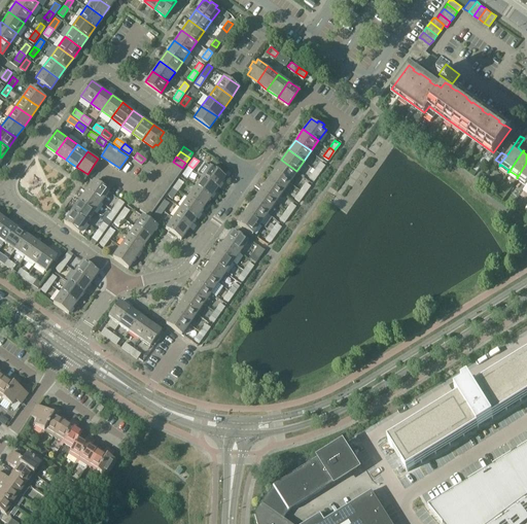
[(281,160),(274,170),(289,181),(296,171),(281,160)]
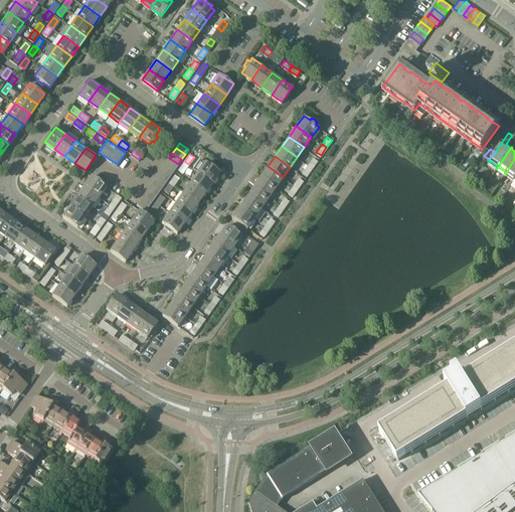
[(313,157),(308,164),(312,167),(318,160),(313,157)]
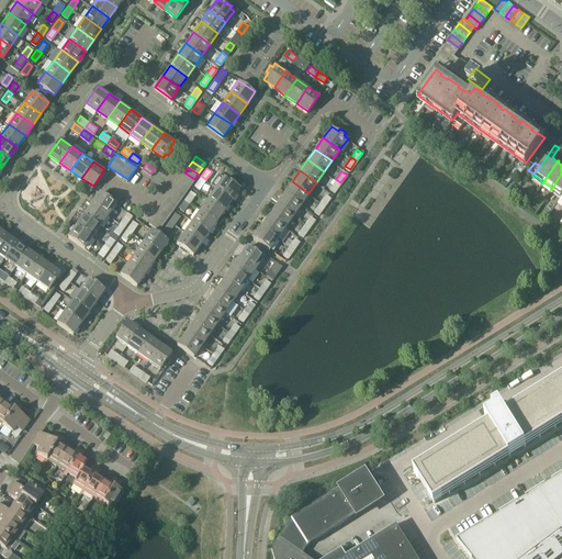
[(184,172),(180,178),(190,185),(194,179),(184,172)]
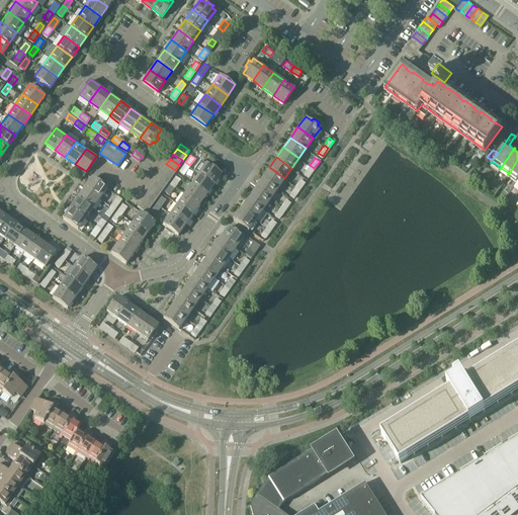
[(508,175),(509,174),(517,179),(516,181),(517,178),(517,160),(508,175)]
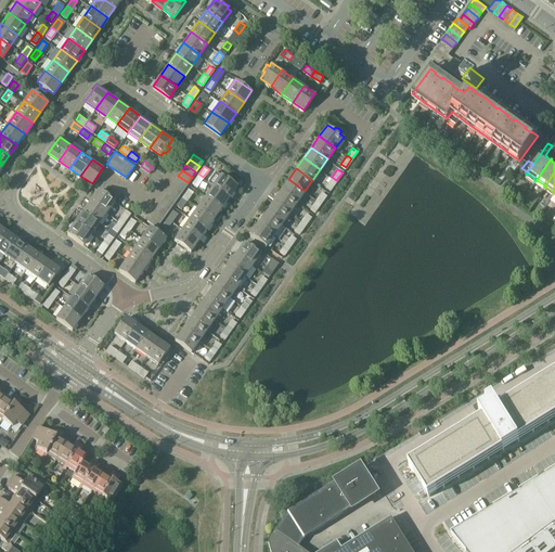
[(198,174),(192,182),(197,185),(203,177),(198,174)]
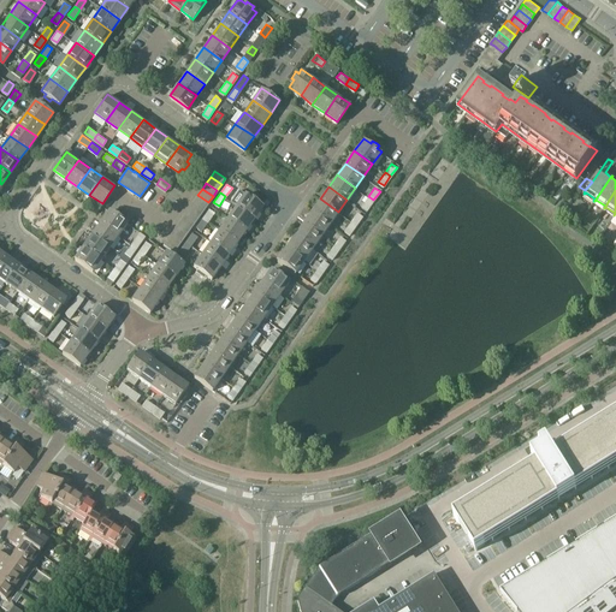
[(246,192),(236,205),(254,218),(264,206),(246,192)]
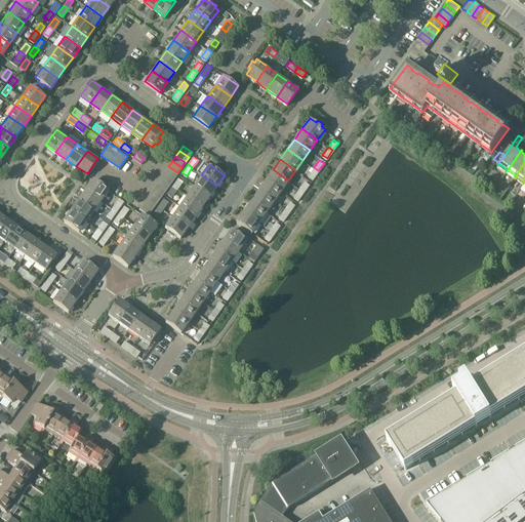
[(168,166),(165,171),(174,177),(177,172),(168,166)]
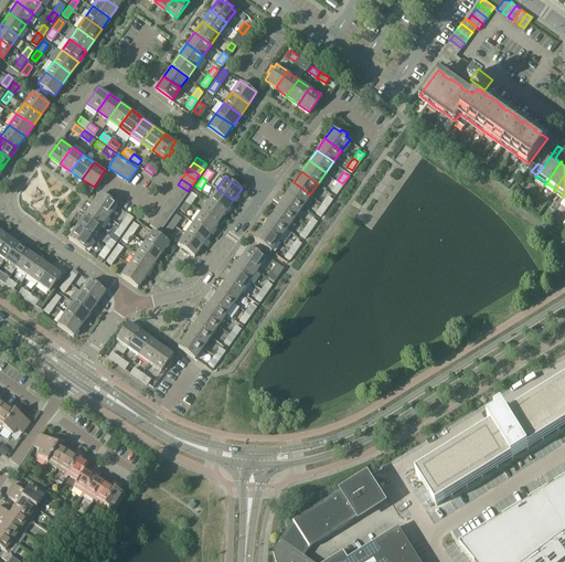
[(338,180),(331,189),(337,192),(342,183),(338,180)]
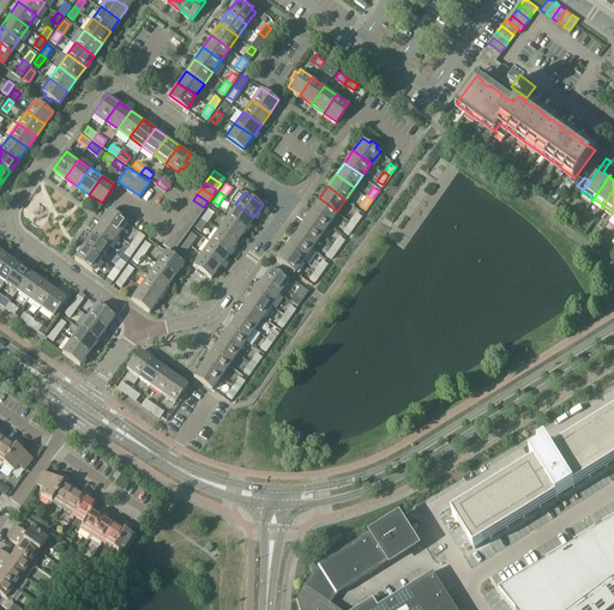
[(319,198),(311,210),(329,223),(337,211),(319,198)]
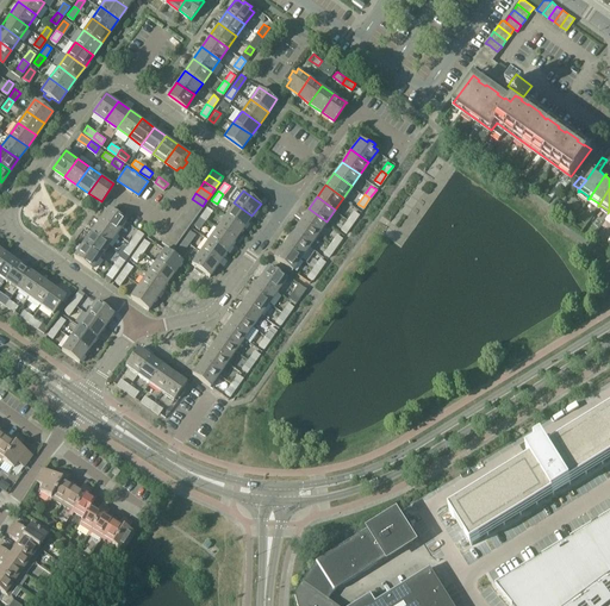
[(192,199),(187,205),(198,212),(203,206),(192,199)]
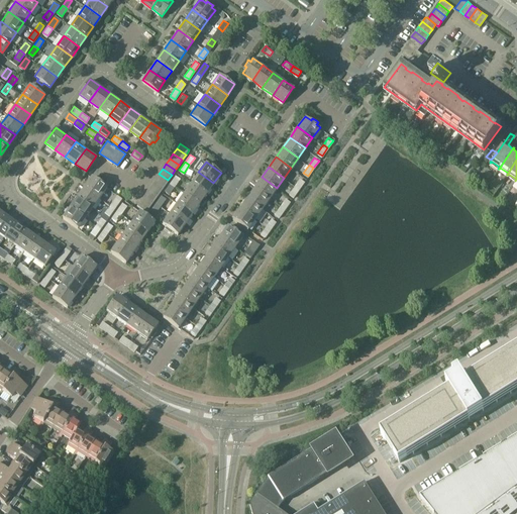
[(198,172),(191,182),(206,193),(213,183),(198,172)]
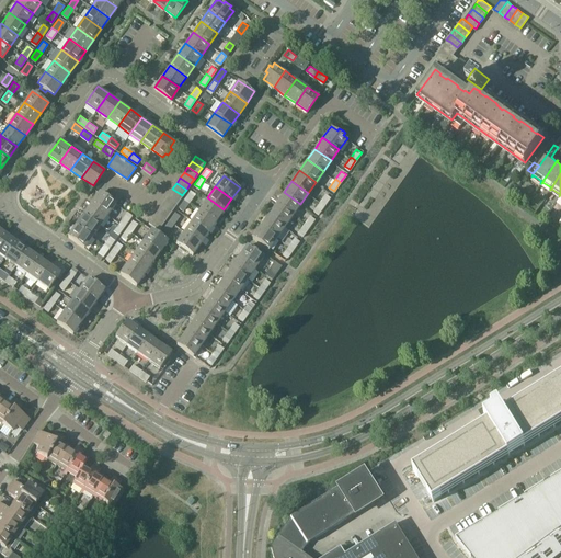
[(172,189),(168,194),(178,201),(182,195),(172,189)]
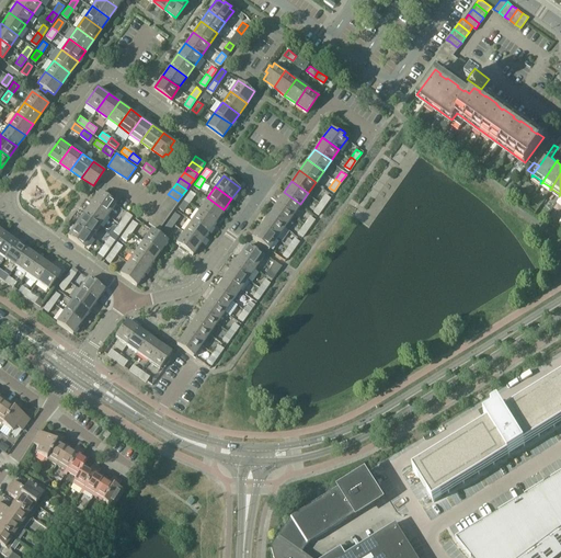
[(191,189),(184,197),(190,201),(195,193),(191,189)]
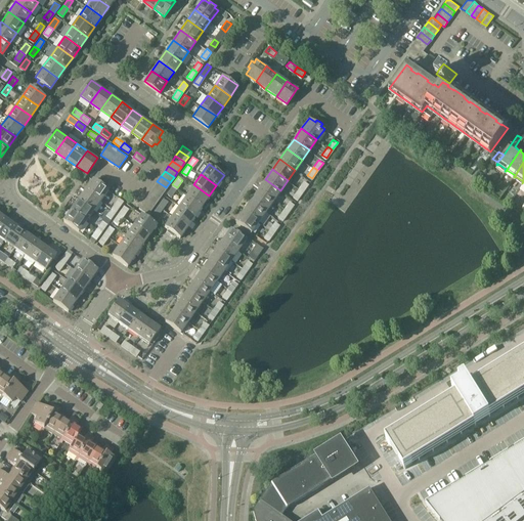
[(92,178),(85,188),(100,200),(108,188),(92,178)]
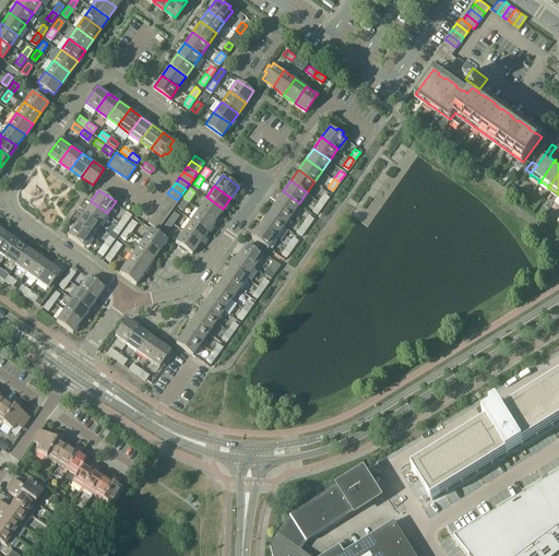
[(283,191),(275,202),(292,214),(299,203),(283,191)]
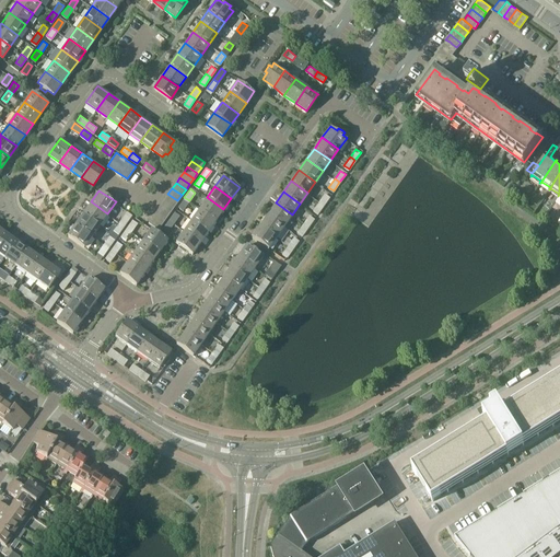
[(325,192),(319,200),(324,204),(329,196),(325,192)]
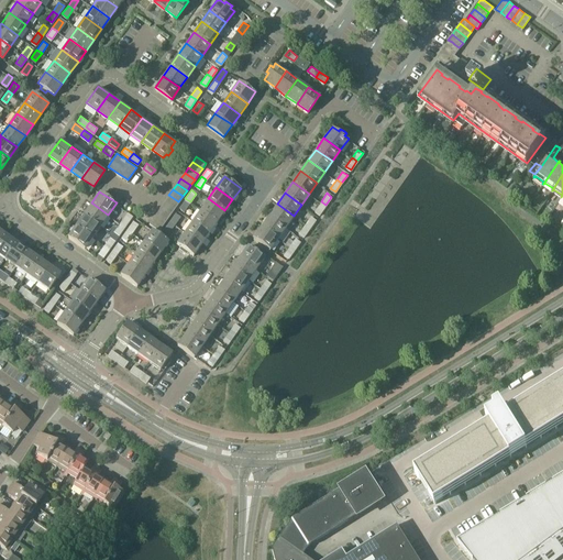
[(168,195),(165,200),(175,207),(178,201),(168,195)]
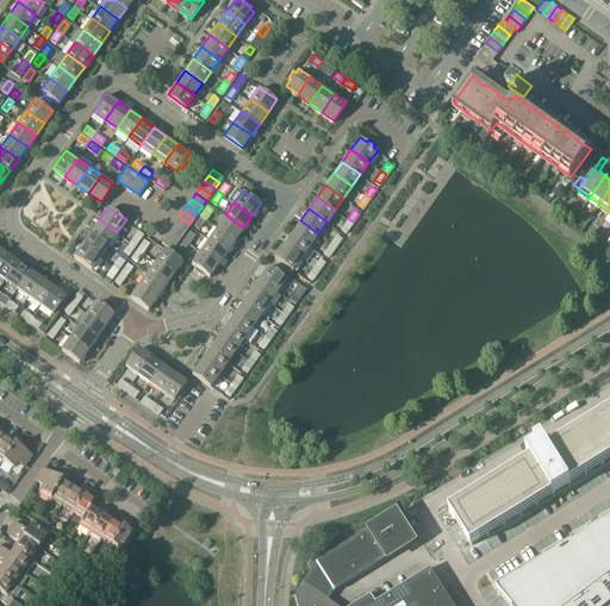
[(200,214),(194,224),(199,227),(206,218),(200,214)]
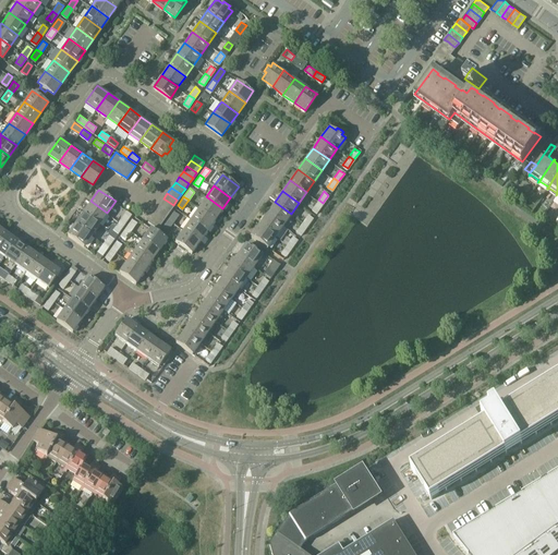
[(206,196),(198,207),(215,219),(222,208),(206,196)]
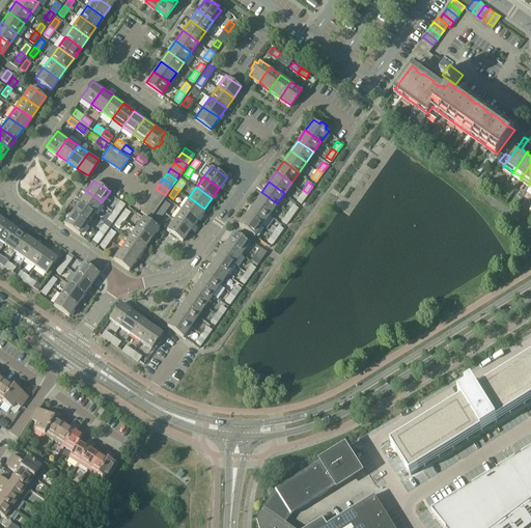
[(156,189),(151,194),(161,200),(165,195),(156,189)]
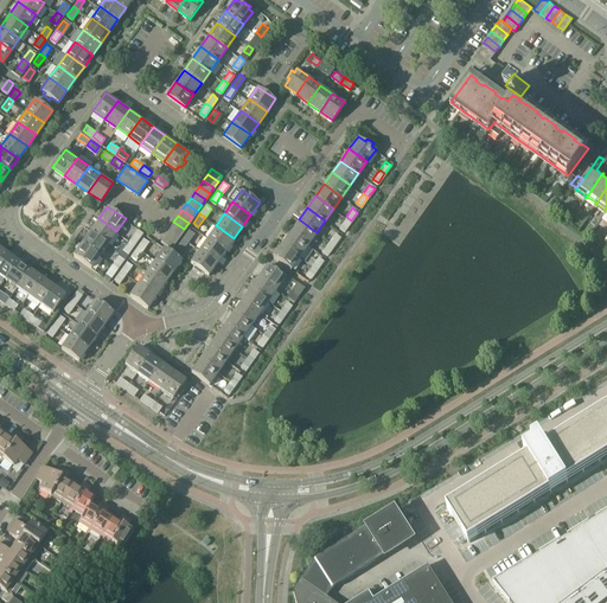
[(346,217),(339,226),(345,230),(351,220),(346,217)]
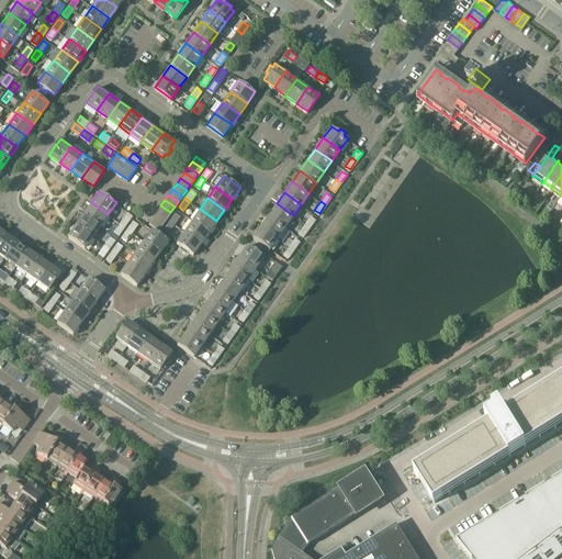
[(91,202),(83,213),(100,225),(108,214),(91,202)]
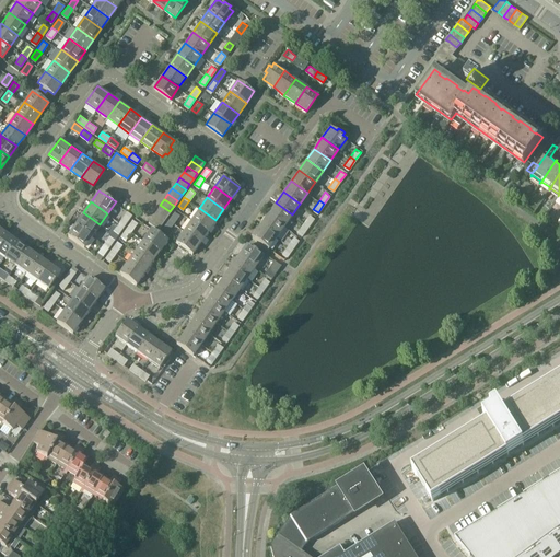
[(276,202),(268,213),(284,225),(292,215),(276,202)]
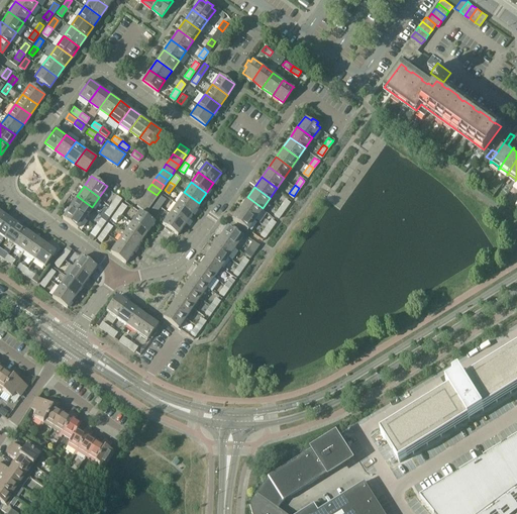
[(147,189),(144,194),(153,200),(157,195),(147,189)]
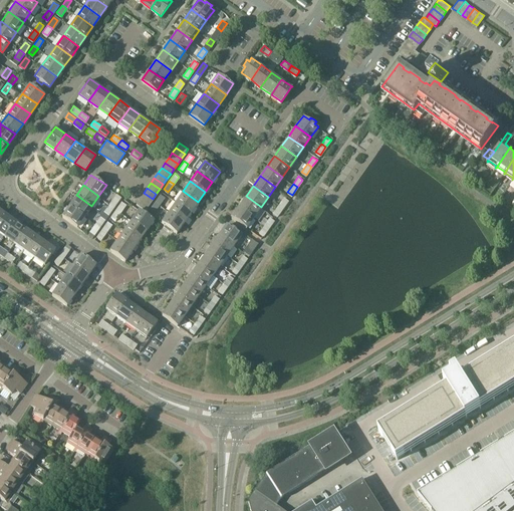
[(183,191),(176,201),(191,212),(198,202),(183,191)]
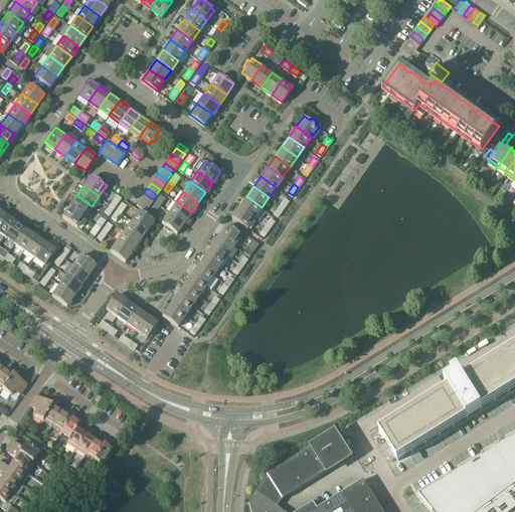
[(144,193),(140,198),(149,204),(153,199),(144,193)]
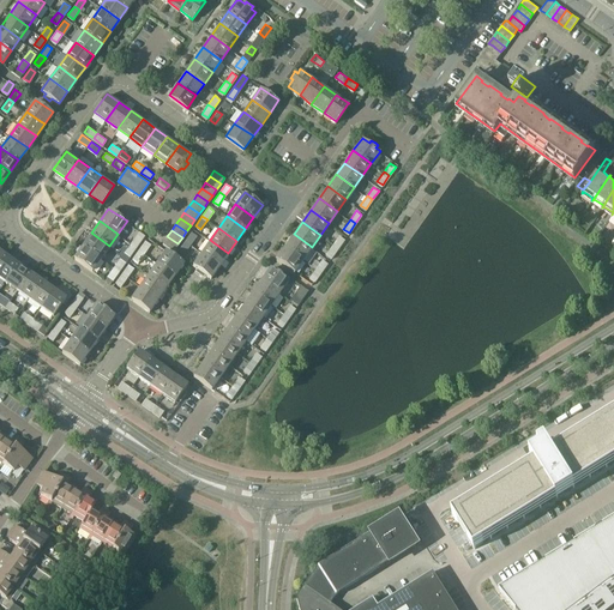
[(192,230),(185,240),(191,243),(197,235),(192,230)]
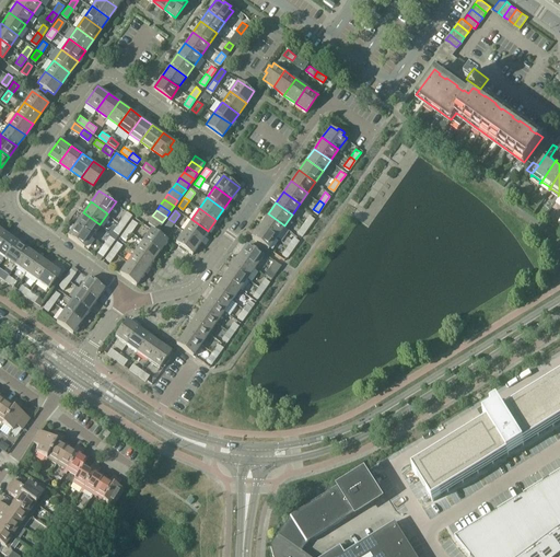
[(83,212),(76,223),(92,235),(100,224),(83,212)]
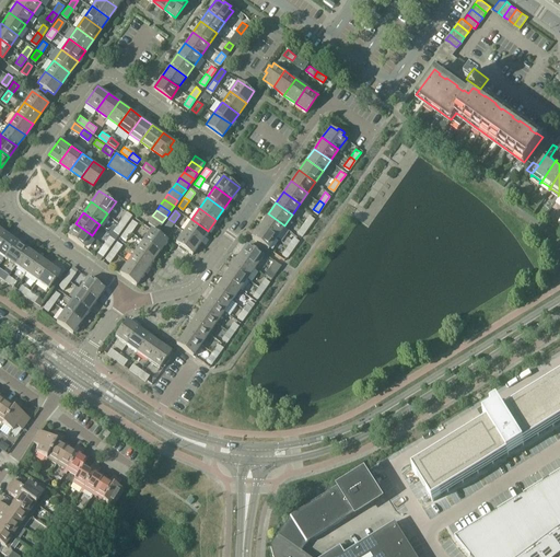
[(125,213),(119,221),(124,224),(130,217),(125,213)]
